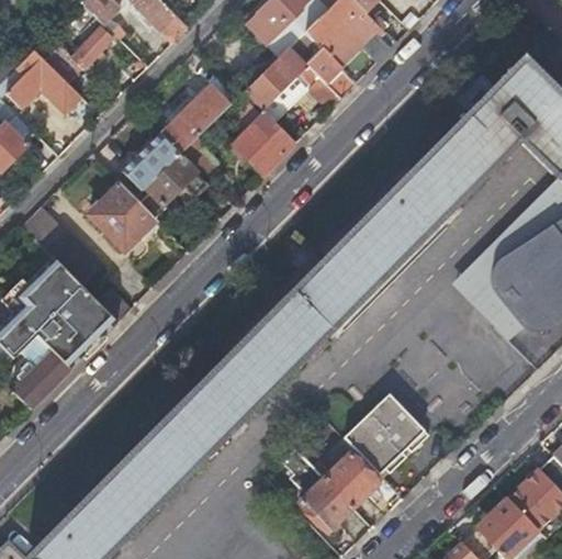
[(82,0),(104,22),(123,3),(121,1),(122,0),(82,0)]
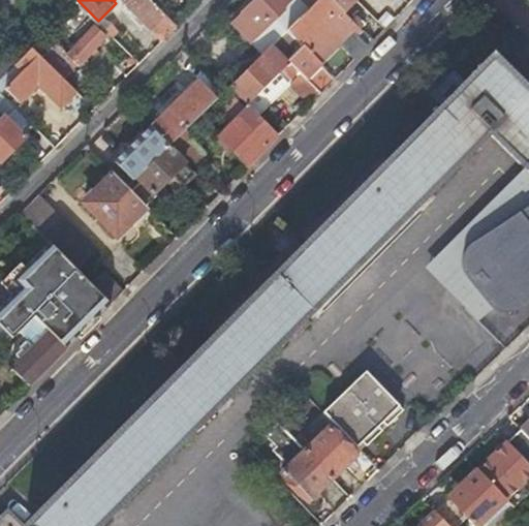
[(125,0),(161,37),(176,23),(153,0),(125,0)]
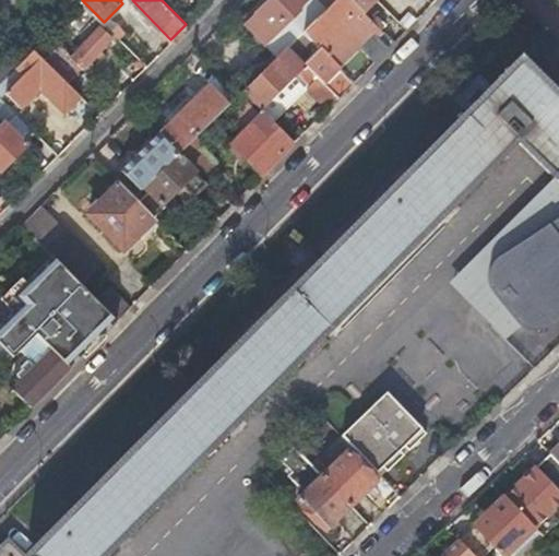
[(264,0),(254,10),(254,11),(245,21),(264,42),(290,16),(287,13),(299,0),(264,0)]
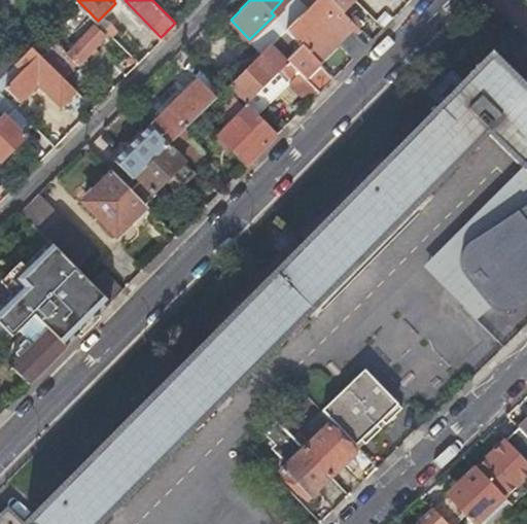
[(312,0),(307,5),(285,26),(317,58),(302,73),(317,90),(382,25),(357,0),(312,0)]
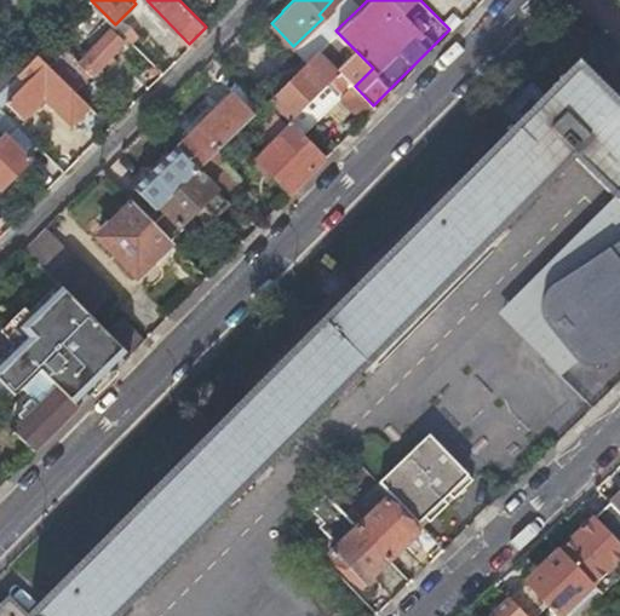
[(125,41),(112,29),(82,59),(95,72),(125,41)]
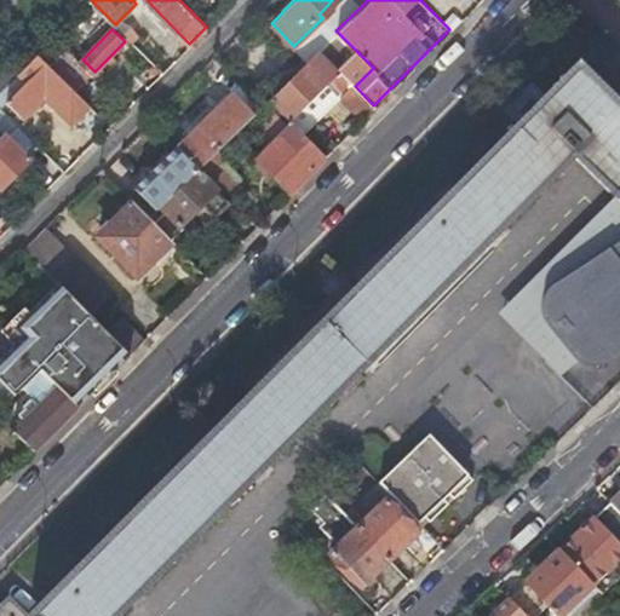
[(51,58),(67,73),(80,59),(65,45),(51,58)]
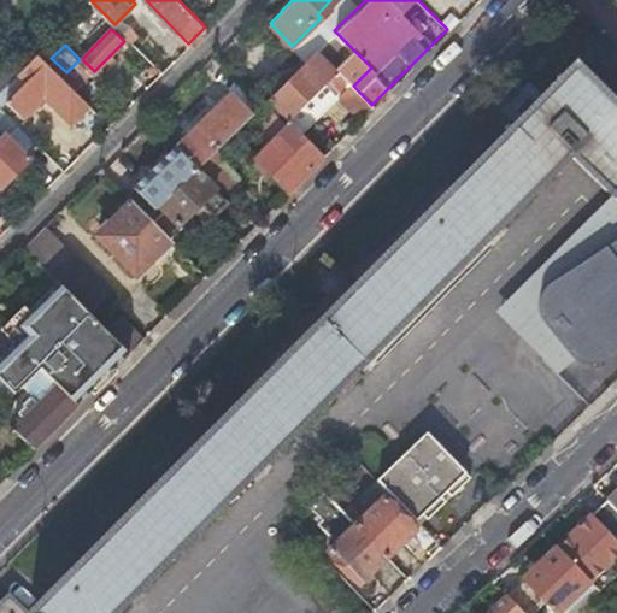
[(360,116),(371,105),(353,86),(317,48),(266,96),(286,117),(324,78),(360,116)]
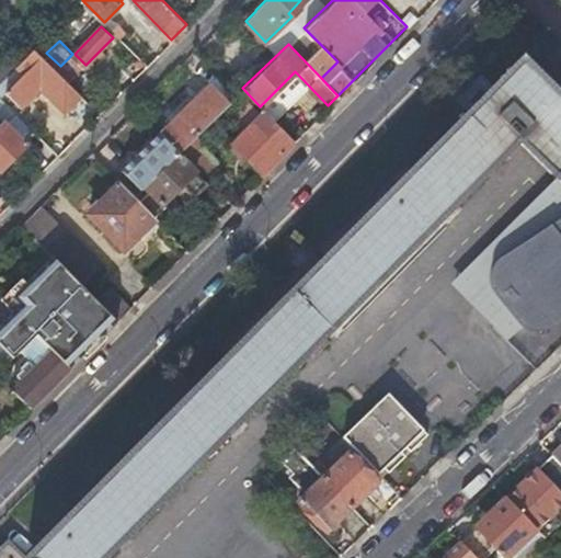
[(25,72),(11,86),(6,91),(21,106),(41,88),(65,112),(81,95),(34,47),(18,65),(25,72)]
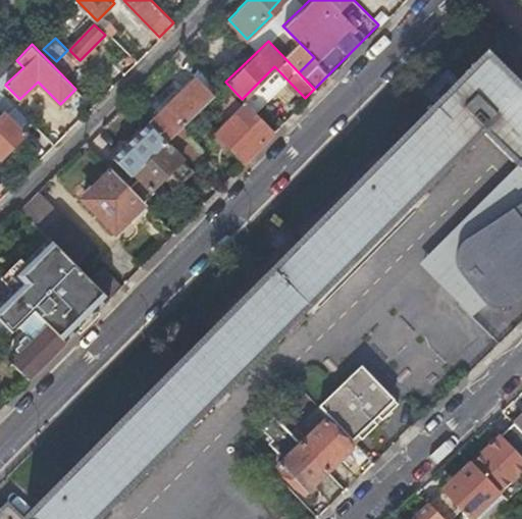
[(91,518),(242,368),(481,127),(515,162),(521,168),(521,193),(519,196),(516,197),(510,201),(505,204),(500,207),(492,211),(486,214),(480,218),(476,221),(470,225),(464,229),(461,231),(457,235),(453,239),(450,242),(449,245),(448,247),(449,251),(452,256),(453,258),(457,264),(463,271),(467,276),(471,281),(475,287),(487,299),(492,303),(497,304),(501,304),(504,303),(512,298),(521,290),(521,91),(484,54),(241,299),(21,518),(6,502),(0,507),(0,518),(91,518)]
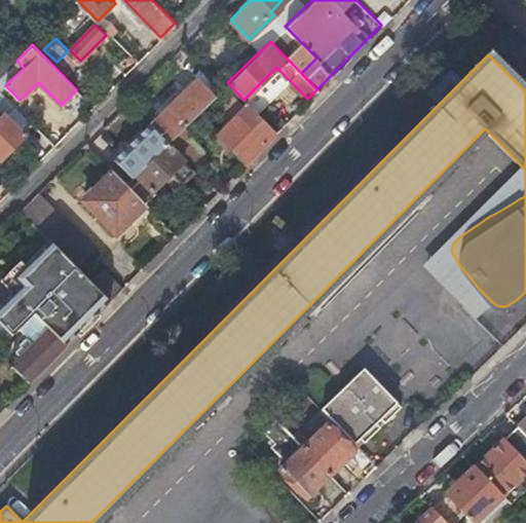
[(10,67),(3,74),(10,80),(24,68),(16,61),(10,67)]
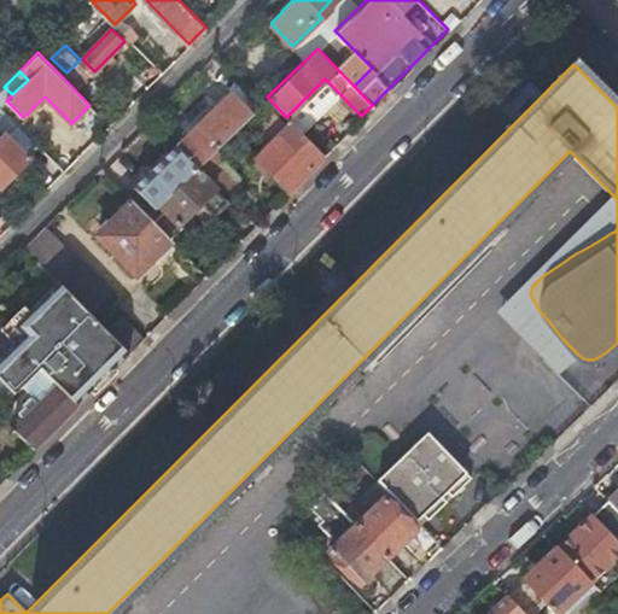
[(263,100),(257,94),(248,104),(233,89),(176,145),(197,165),(214,150),(263,100)]
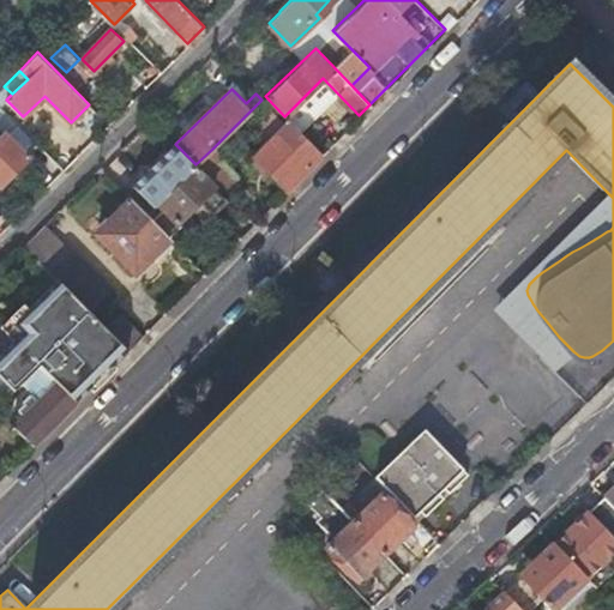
[(321,153),(288,119),(252,153),(287,188),(321,153)]
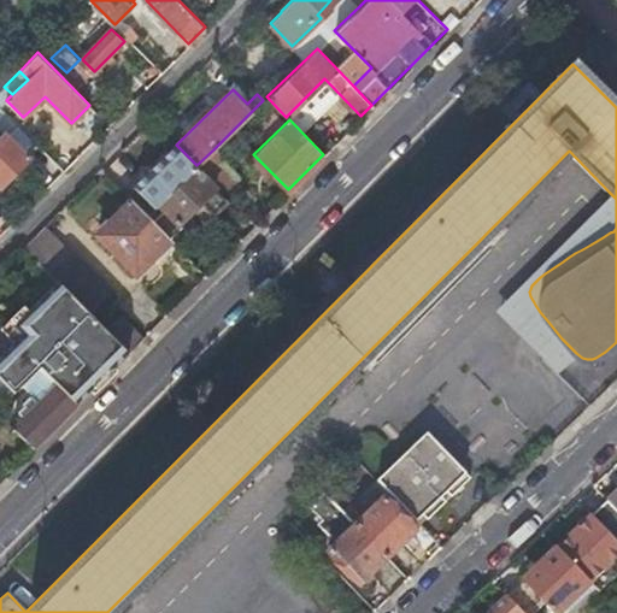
[(5,129),(0,134),(0,186),(30,155),(5,129)]
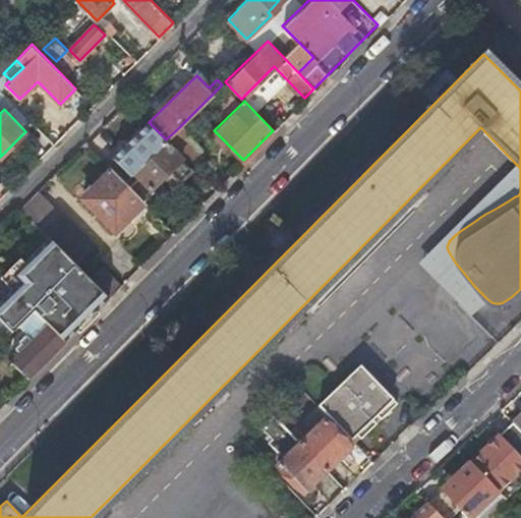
[(166,139),(149,122),(113,157),(119,163),(113,169),(124,181),(164,141),(166,139)]
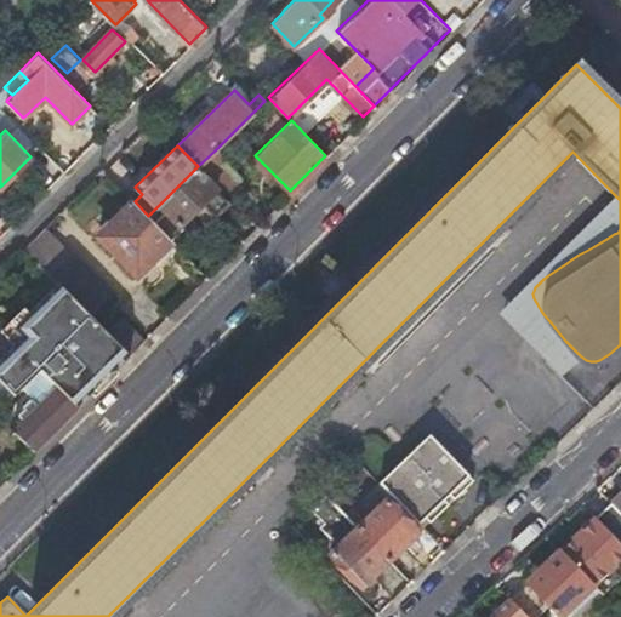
[(215,150),(198,166),(221,188),(237,173),(215,150)]
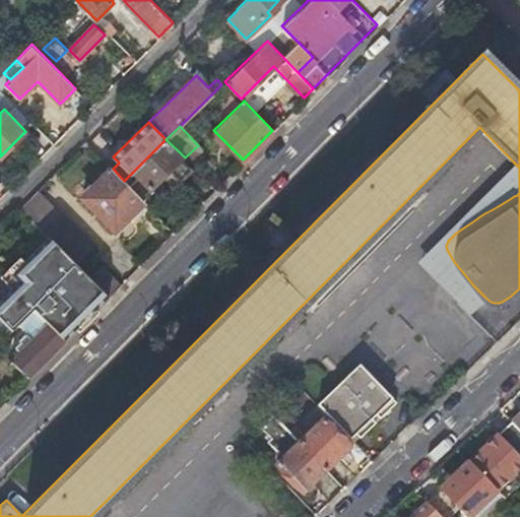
[(164,141),(124,181),(135,192),(144,183),(149,188),(168,171),(179,182),(192,170),(164,141)]
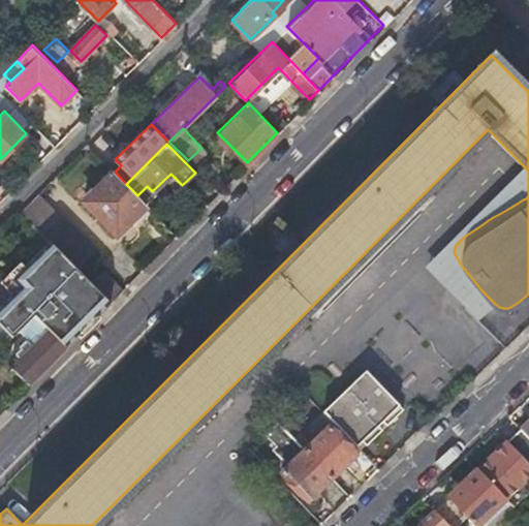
[(115,172),(113,171),(84,199),(116,233),(146,204),(137,195),(126,184),(115,172)]
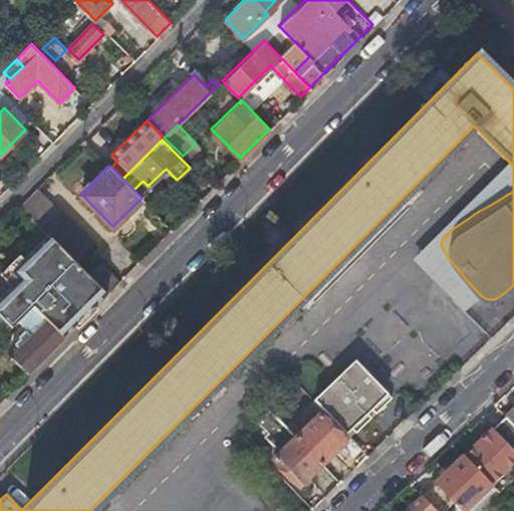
[(92,239),(37,185),(18,205),(48,234),(72,258),(92,239)]
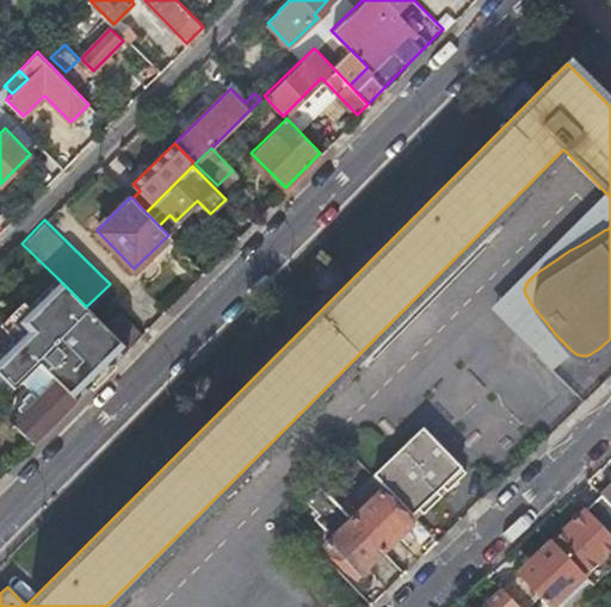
[(104,324),(86,307),(57,278),(28,307),(19,315),(29,326),(22,332),(0,352),(0,372),(13,385),(38,360),(56,378),(75,397),(127,346),(104,324)]
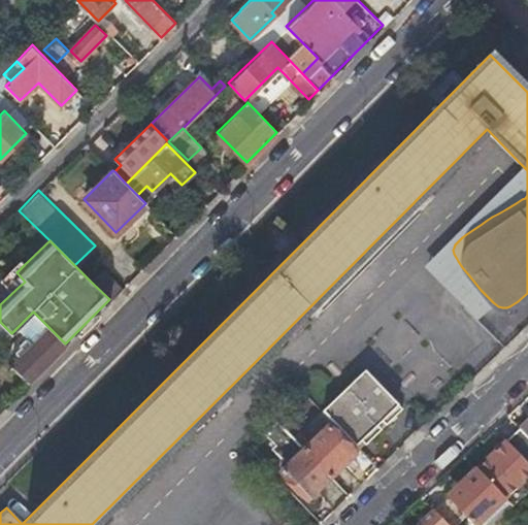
[(17,272),(24,265),(20,260),(6,274),(19,287),(25,282),(17,272)]
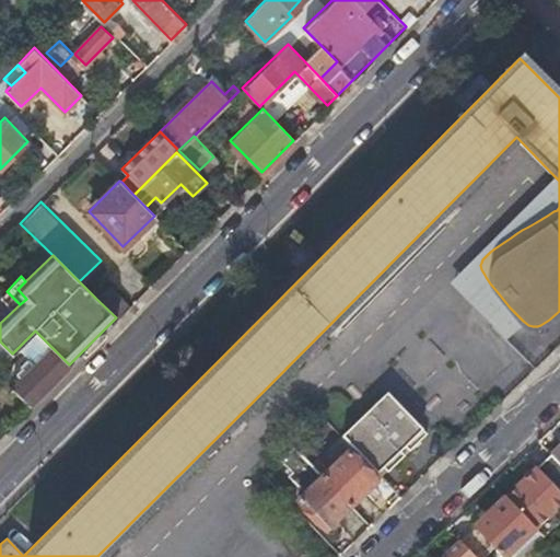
[(108,285),(95,298),(116,317),(129,305),(108,285)]
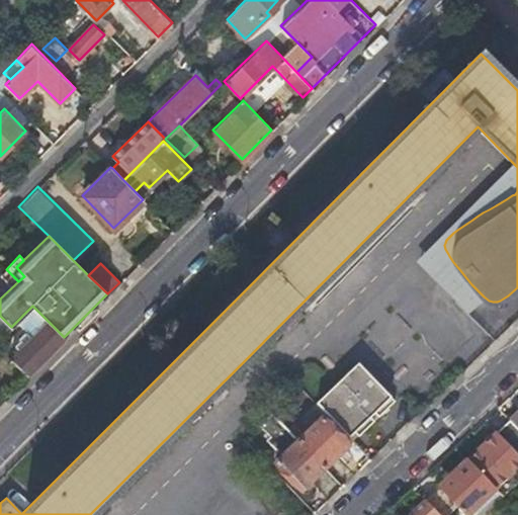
[(0,316),(0,338),(11,327),(0,316)]
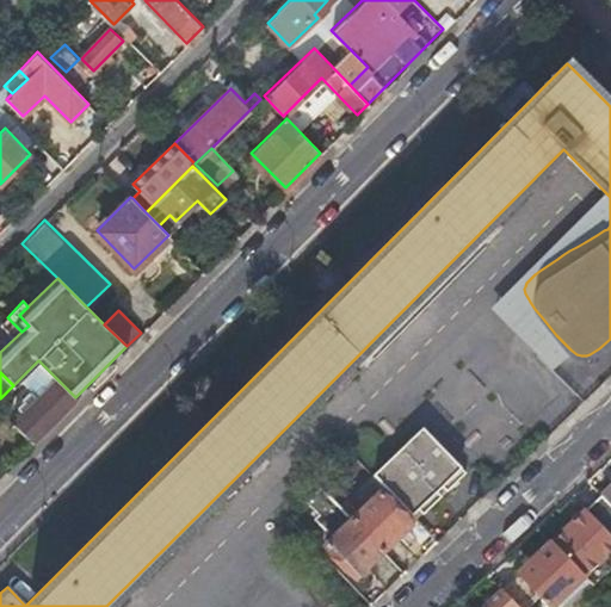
[(34,440),(75,397),(56,378),(13,421),(34,440)]
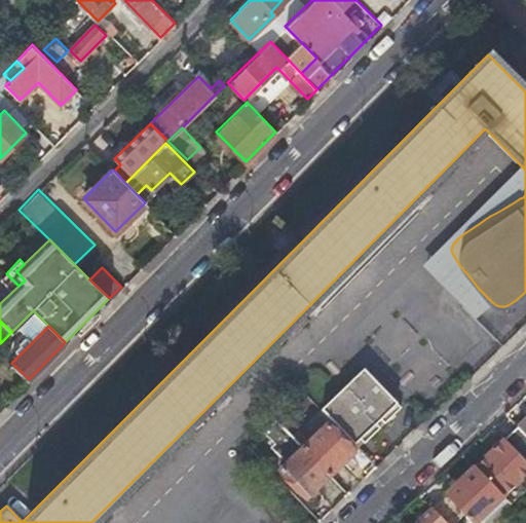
[(364,367),(322,407),(354,442),(360,436),(364,440),(379,424),(375,420),(380,416),(383,420),(400,405),(364,367)]
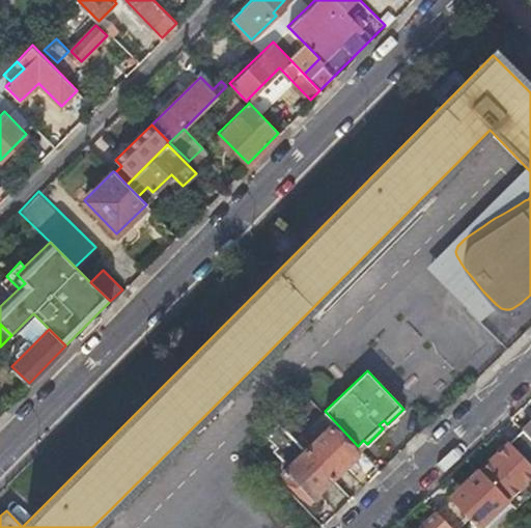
[(530,417),(521,427),(530,438),(530,417)]
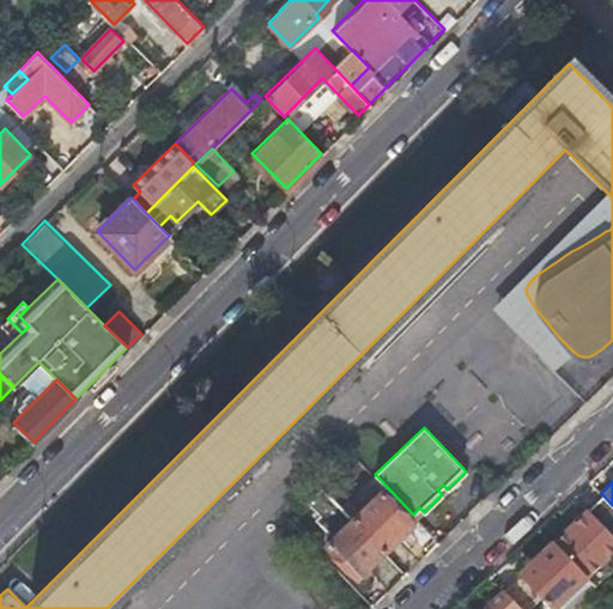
[(443,485),(437,489),(442,494),(447,489),(443,485)]
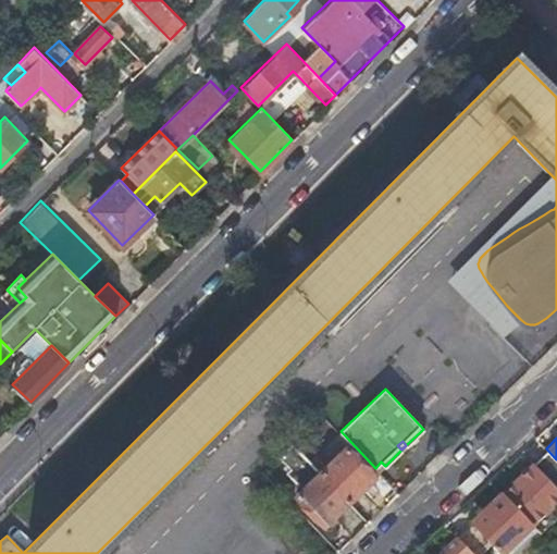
[(320,471),(292,442),(279,455),(291,467),(287,470),(302,488),(295,495),(323,525),(349,501),(320,471)]
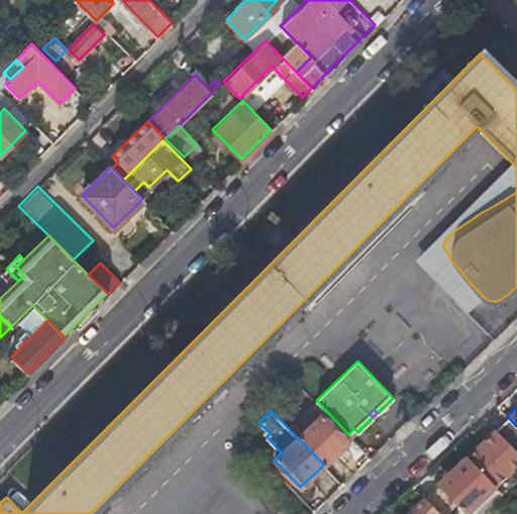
[(297,437),(324,465),(347,442),(320,415),(297,437)]
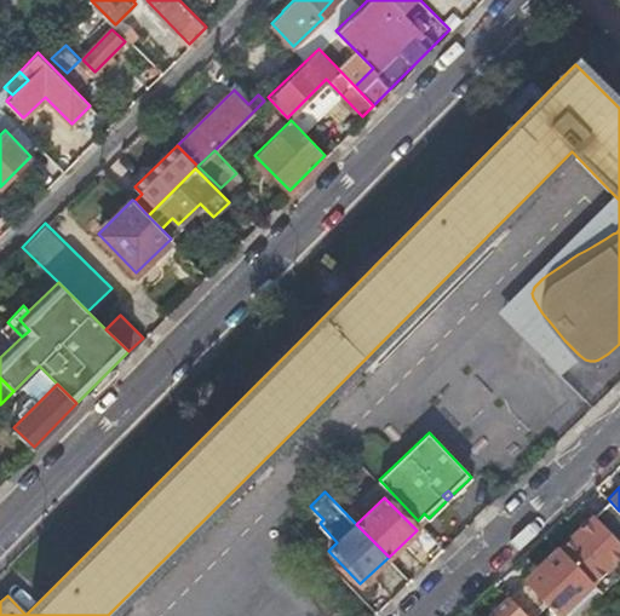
[(558,547),(591,581),(619,553),(619,511),(608,499),(558,547)]
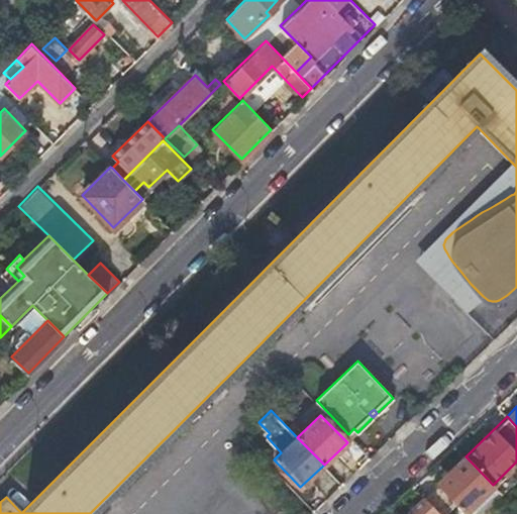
[(348,434),(351,437),(357,432),(353,428),(348,434)]
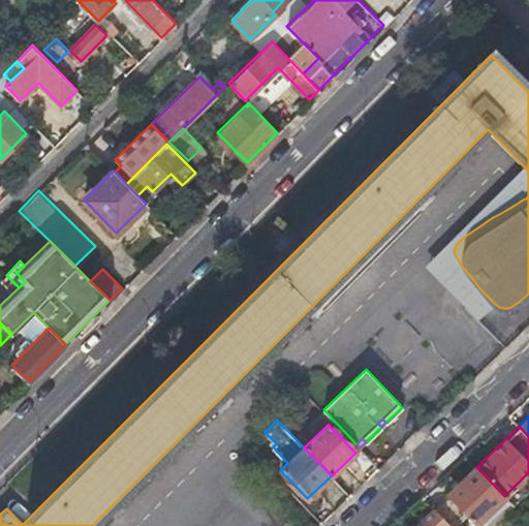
[(503,506),(508,501),(504,496),(476,467),(433,508),(449,525),(454,525),(466,515),(475,524),(499,501),(503,506)]
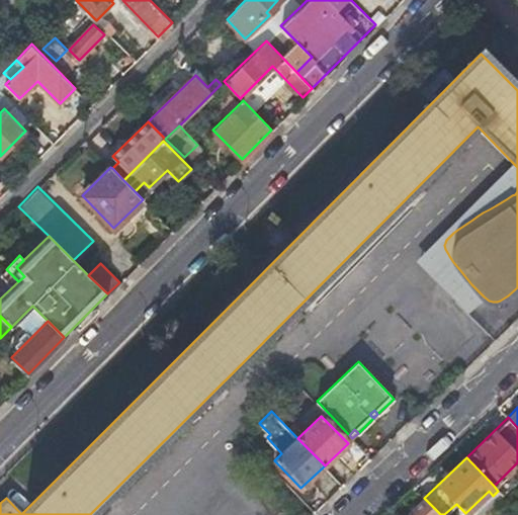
[(440,514),(424,498),(406,514),(440,514)]
